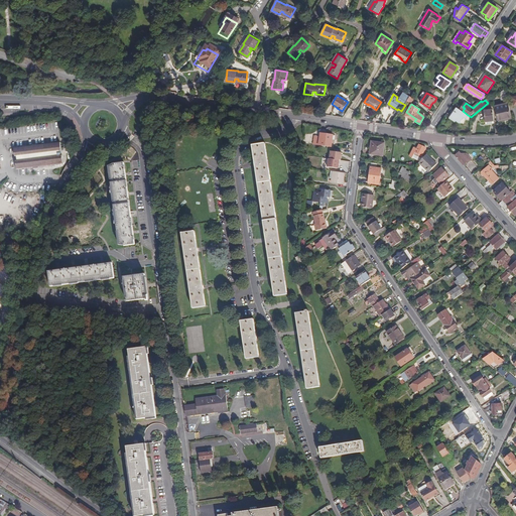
[(512,119),(509,104),(496,106),(498,121),(512,119)]
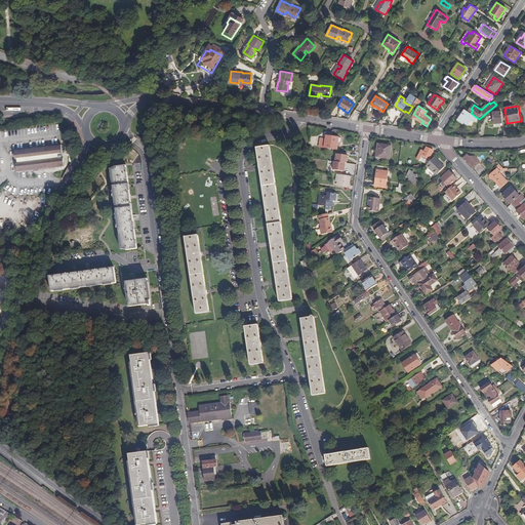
[(469,112),(466,110),(458,120),(463,124),(463,122),(468,125),(472,119),(474,120),(476,117),(471,113),(469,112)]
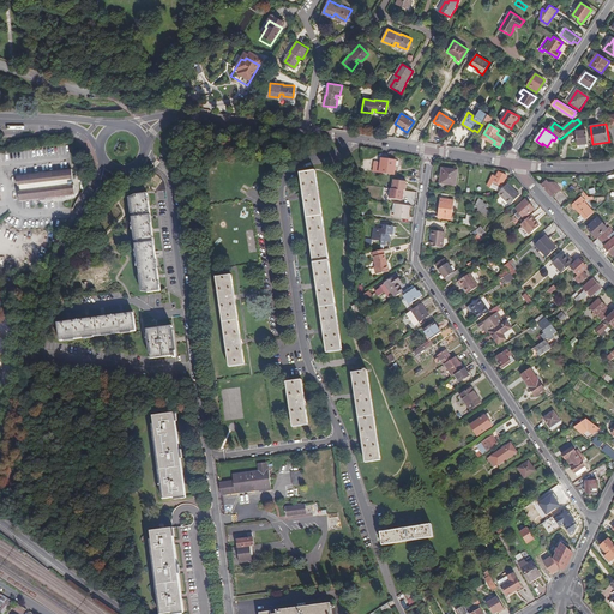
[(589,149),(587,131),(577,132),(579,150),(589,149)]
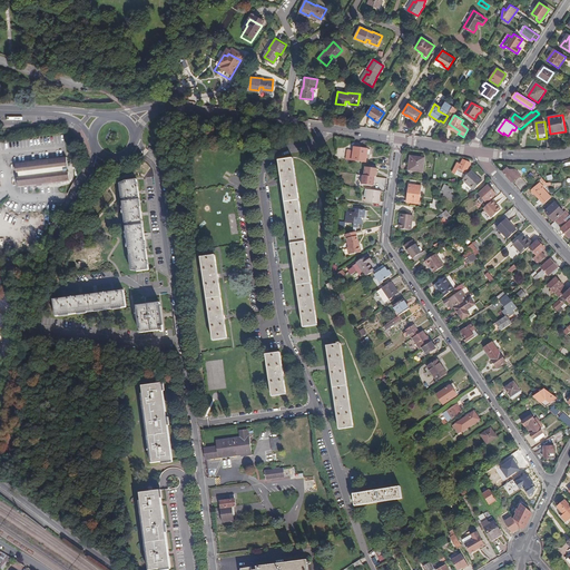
[(446,126),(458,134),(460,131),(449,124),(446,126)]
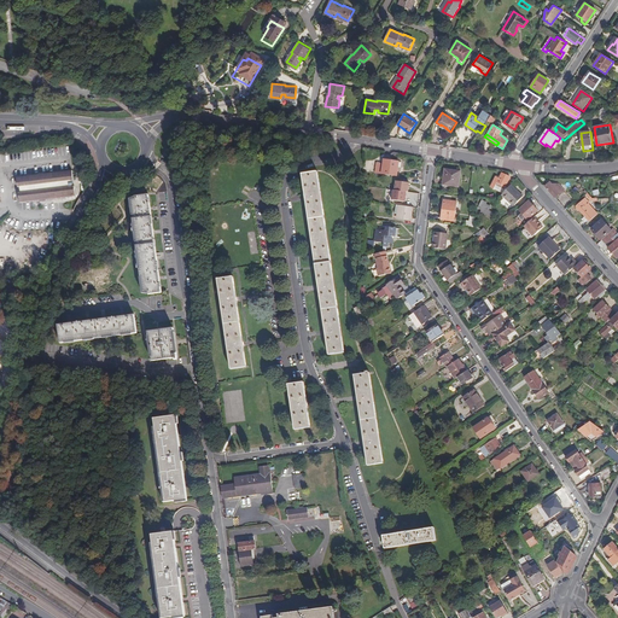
[(377,164),(375,174),(396,176),(397,176),(398,162),(384,161),(384,165),(377,164)]
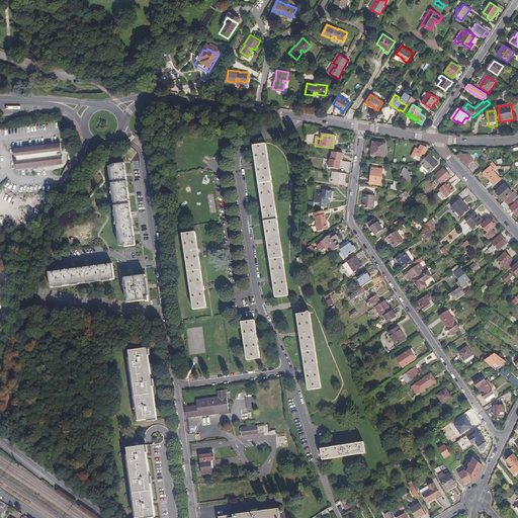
[(372,156),(384,157),(386,144),(373,143),(372,147),(373,148),(372,156)]
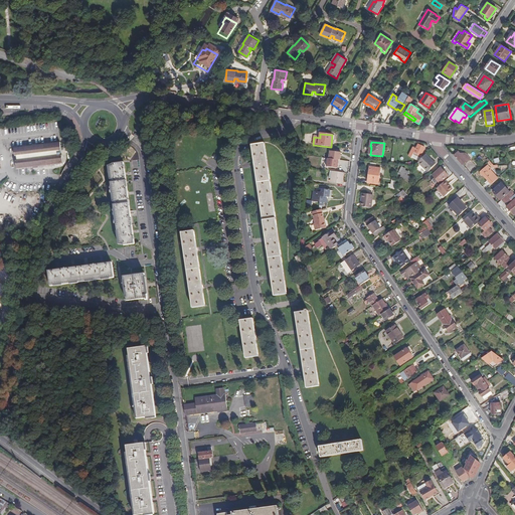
[(26,168),(63,164),(62,156),(60,156),(60,155),(61,154),(60,152),(60,151),(61,150),(60,143),(14,148),(15,156),(17,156),(18,161),(16,161),(17,169),(26,168)]
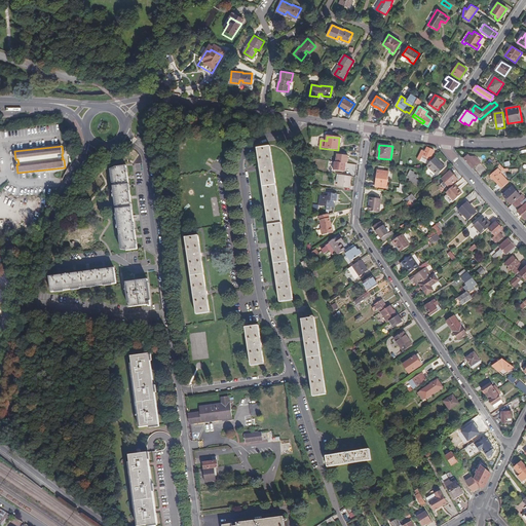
[(280,302),(293,300),(270,147),(257,149),(260,170),(262,179),(271,241),(271,247),(273,256),(276,280),(277,285),(280,302)]
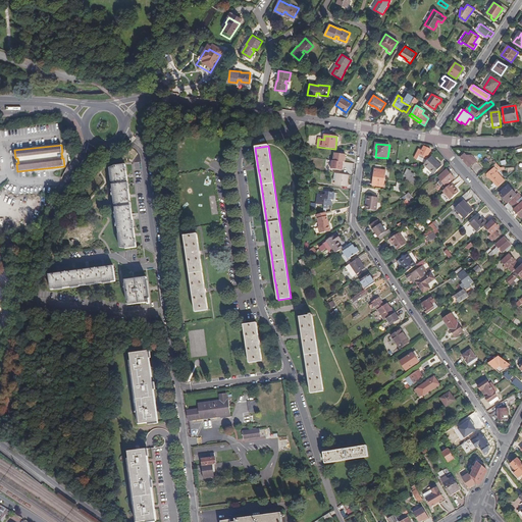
[(415,159),(417,160),(419,157),(426,160),(431,150),(424,147),(422,151),(419,150),(415,159)]
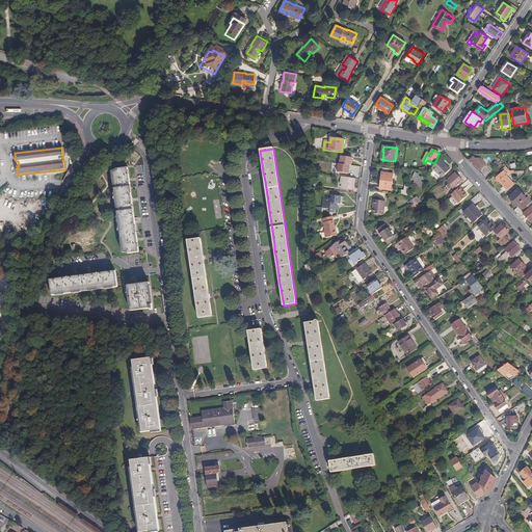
[(351,165),(352,158),(341,156),(340,164),(350,165),(351,165)]
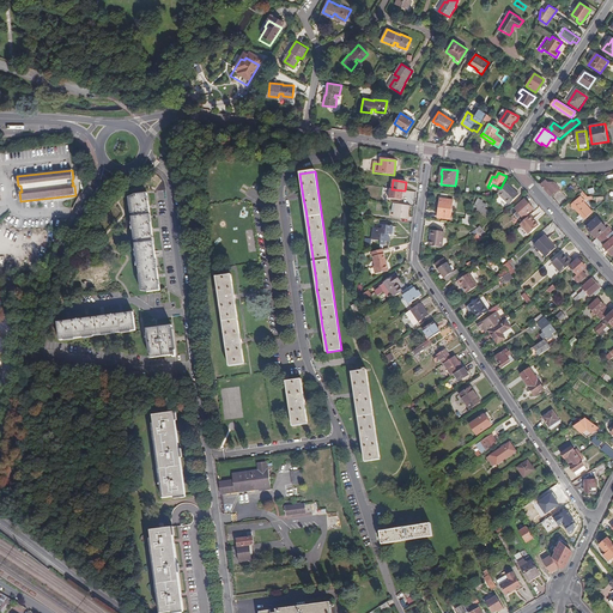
[(545,181),(541,184),(551,195),(554,193),(556,193),(560,189),(554,183),(547,182),(546,183),(545,181)]
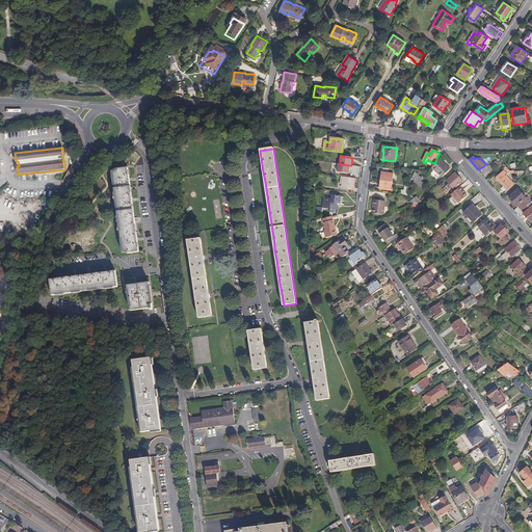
[(440,160),(431,168),(435,173),(436,171),(443,177),(450,169),(440,160)]
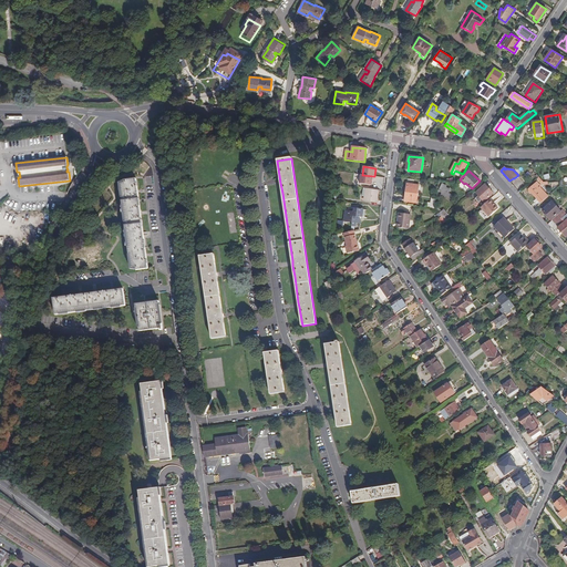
[(372,185),(373,176),(362,175),(361,175),(360,184),(372,185)]
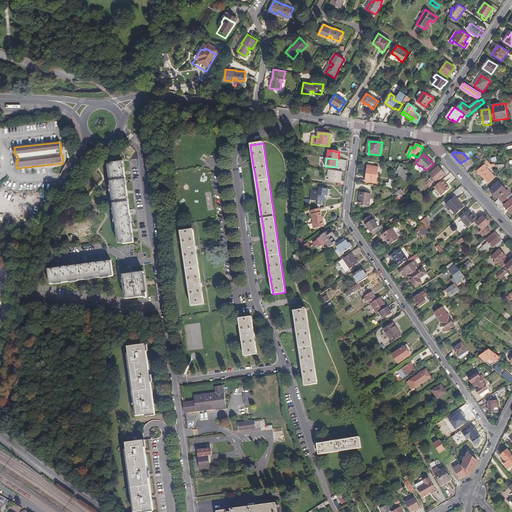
[(121,241),(121,244),(134,242),(132,232),(122,161),(110,162),(111,165),(108,165),(110,176),(109,176),(110,184),(111,184),(113,199),(112,199),(113,207),(114,207),(116,222),(115,222),(116,230),(117,230),(118,242),(121,241)]
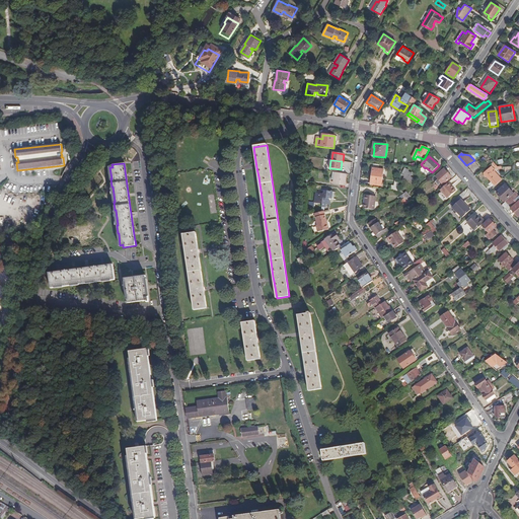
[(495,170),(496,169),(493,166),(492,167),(485,173),(496,186),(503,179),(495,170)]
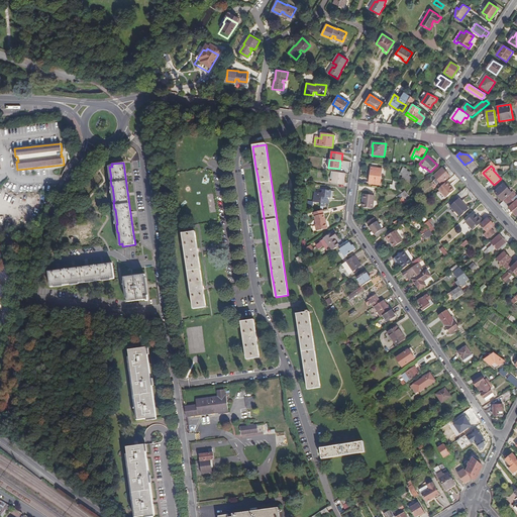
[(368,184),(380,185),(382,170),(370,168),(368,184)]
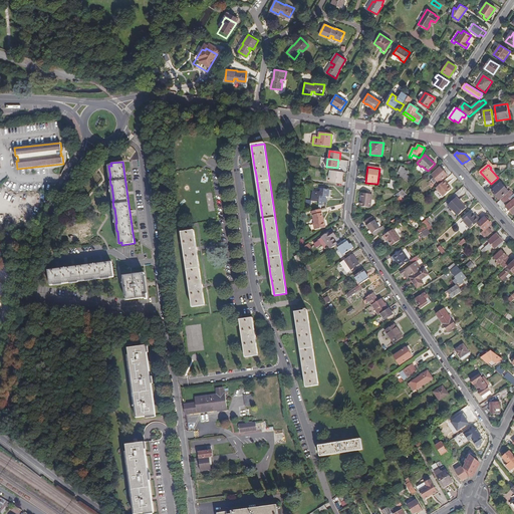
[(407,175),(408,172),(404,170),(405,168),(402,167),(398,173),(401,175),(400,178),(404,180),(407,175)]
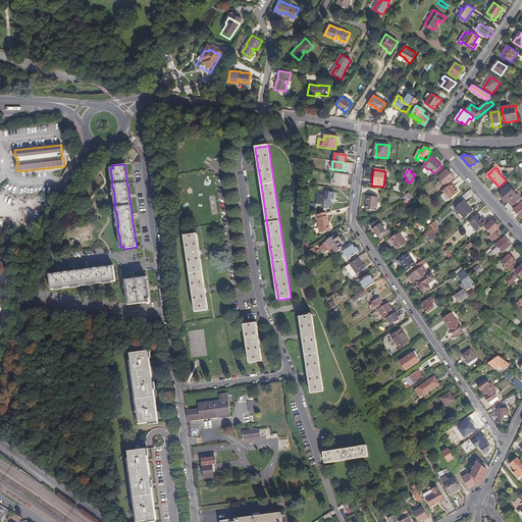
[(447,170),(437,177),(440,180),(437,184),(440,187),(444,185),(445,186),(454,177),(447,170)]
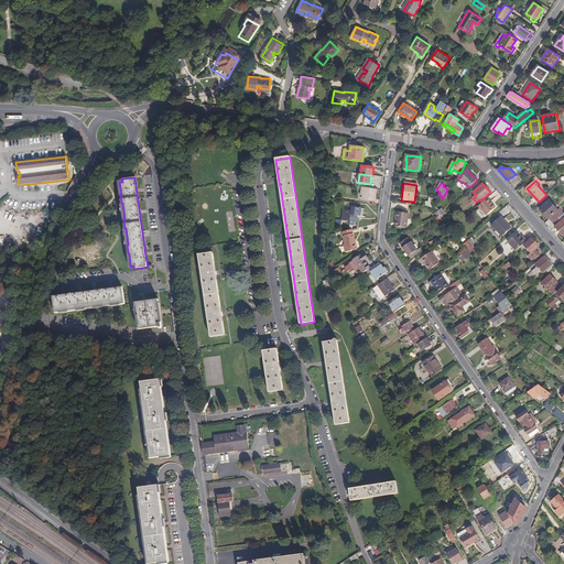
[(376,190),(365,187),(364,195),(362,199),(375,202),(376,190)]
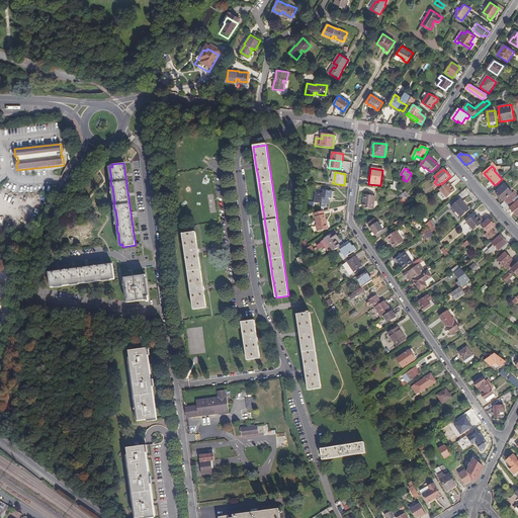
[(396,190),(398,191),(399,181),(394,180),(394,185),(391,185),(391,190),(396,190)]
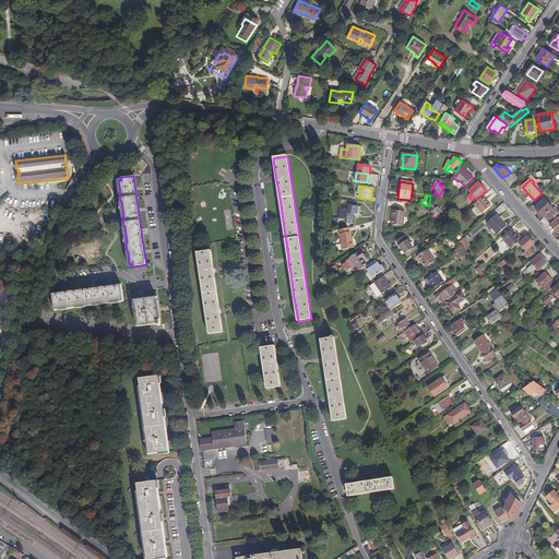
[(490,205),(483,197),(474,204),(482,214),(490,205)]
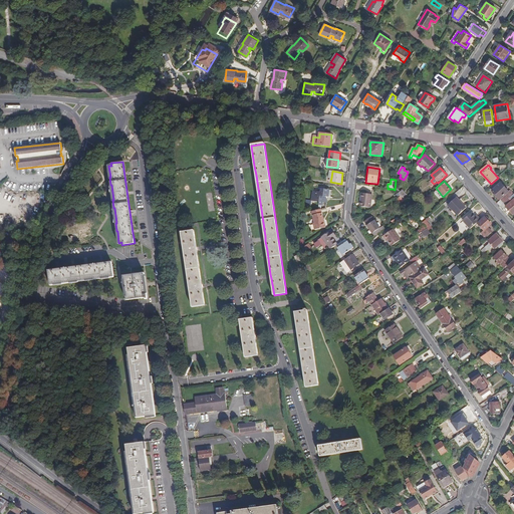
[(506,202),(513,194),(510,190),(509,192),(501,183),(492,191),(500,199),(501,199),(502,200),(497,204),(500,207),(504,203),(506,202)]
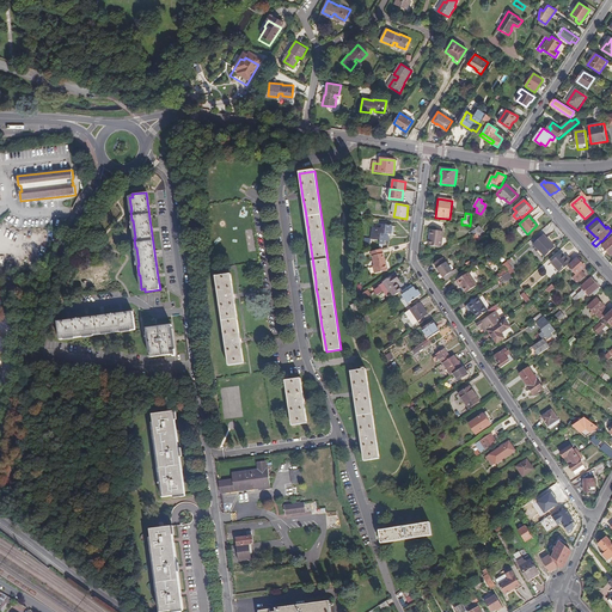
[(392,234),(393,226),(387,225),(387,224),(383,224),(383,226),(378,226),(378,228),(373,227),(372,237),(377,238),(377,240),(380,242),(380,245),(384,245),(385,240),(389,242),(390,237),(389,236),(389,234),(392,234)]
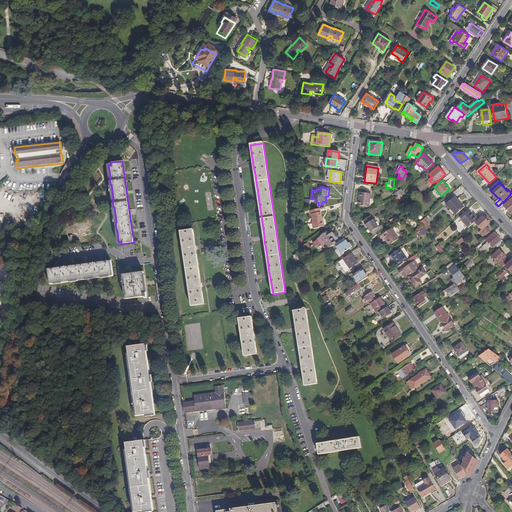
[(394,187),(393,189),(396,192),(398,196),(400,198),(405,194),(400,190),(398,192),(394,187)]
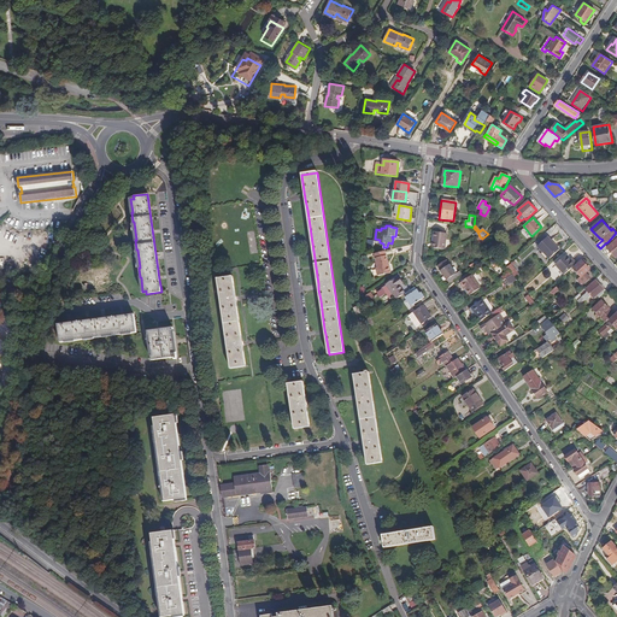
[(433,247),(445,250),(447,233),(434,231),(434,239),(433,247)]
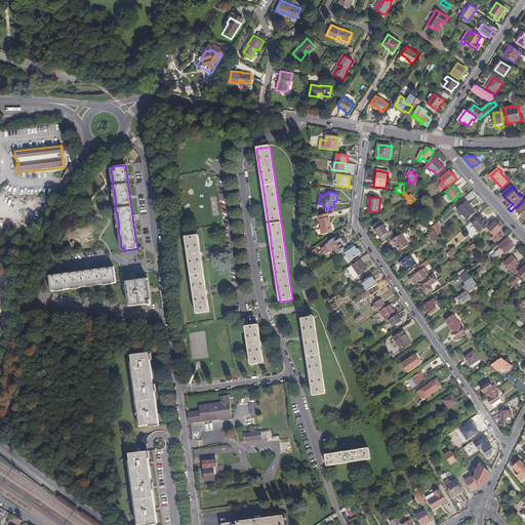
[(457,210),(468,220),(476,212),(467,202),(457,210)]
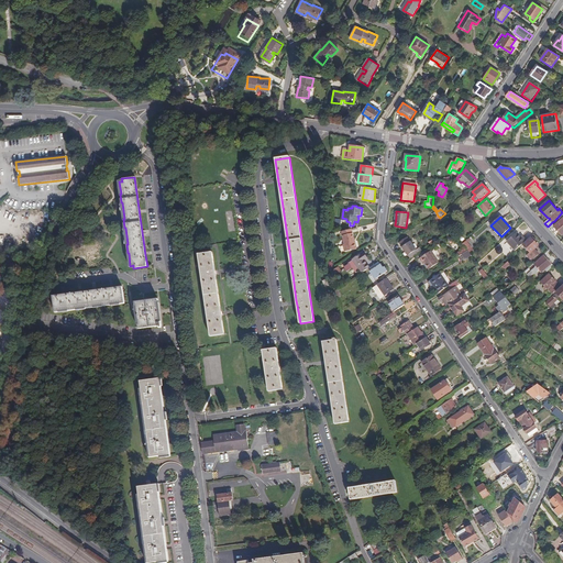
[(354,242),(352,230),(342,232),(344,244),(343,245),(345,252),(356,249),(355,242),(354,242)]
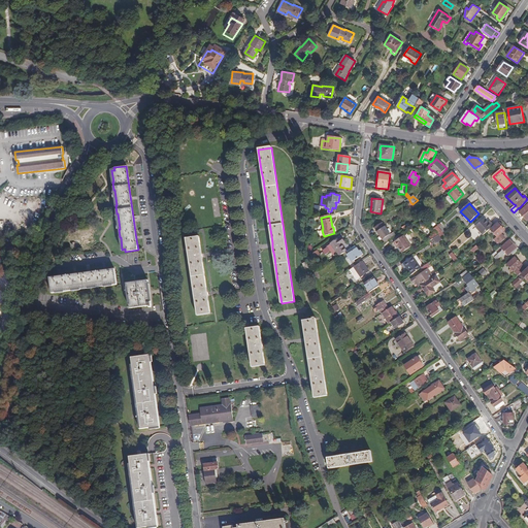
[(484,235),(494,226),(490,221),(488,223),(485,219),(475,226),(484,235)]
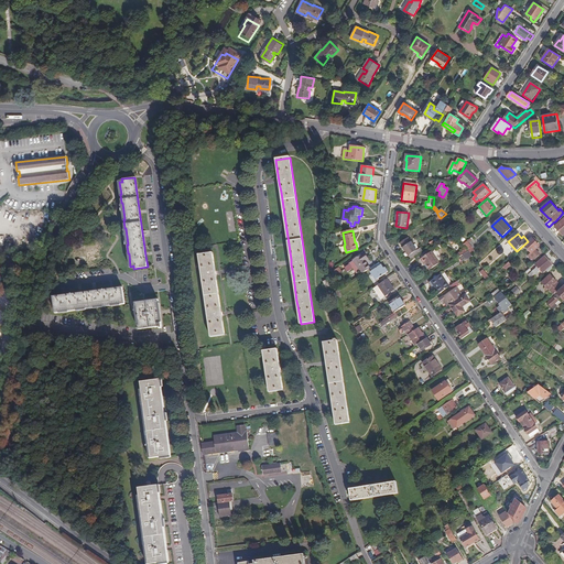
[(408,238),(400,243),(411,259),(419,253),(416,250),(408,238)]
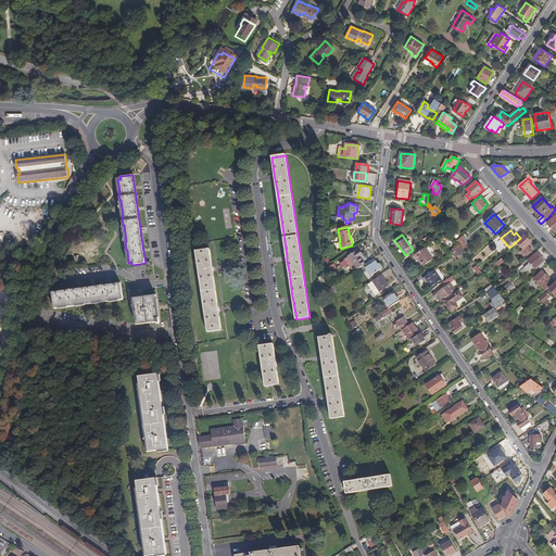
[(520,253),(523,256),(530,250),(527,247),(531,242),(525,235),(517,242),(523,250),(520,253)]
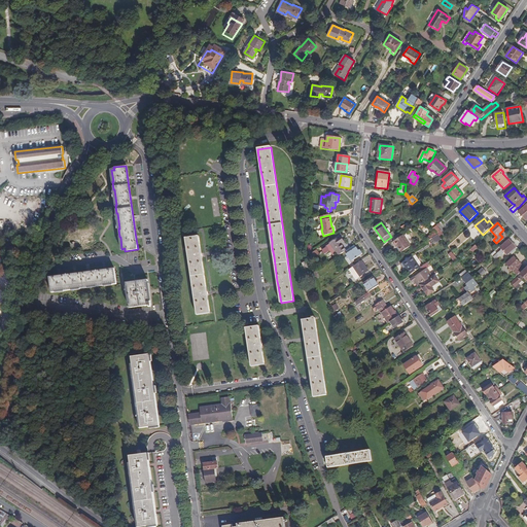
[(436,225),(432,230),(433,231),(437,235),(441,239),(445,236),(437,226),(436,225)]
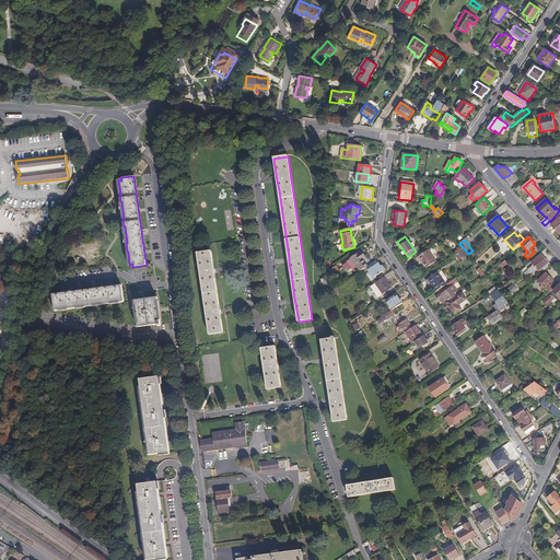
[(453,253),(455,256),(459,253),(465,249),(461,245),(457,248),(457,249),(453,253)]
